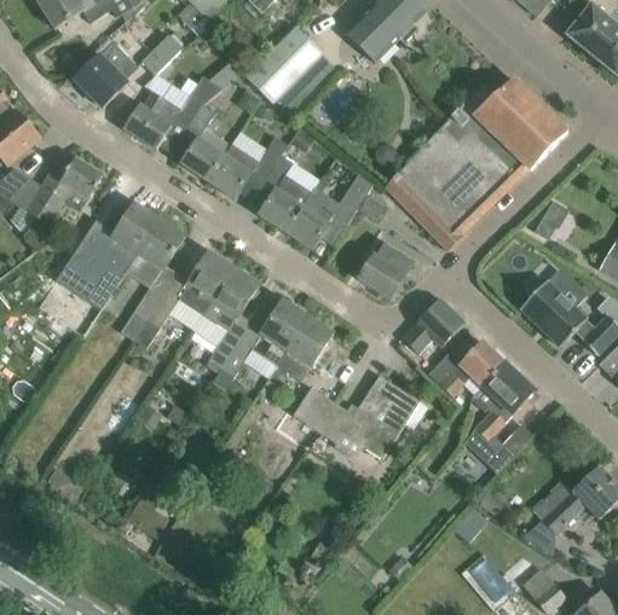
[(35,0),(53,28),(96,0),(35,0)]
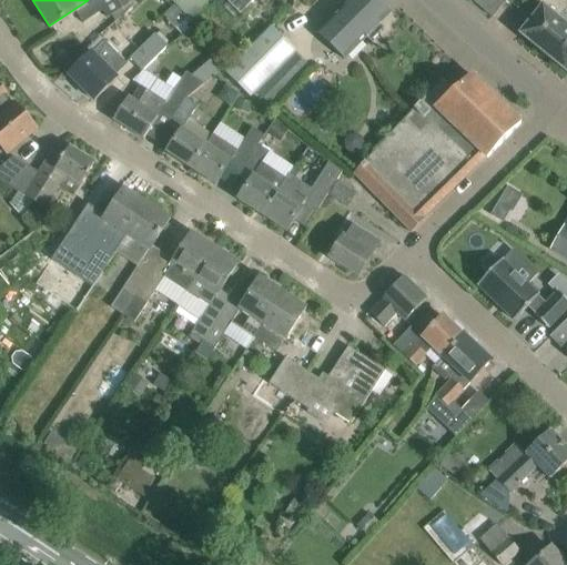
[(174,0),(189,16),(204,0),(174,0)]
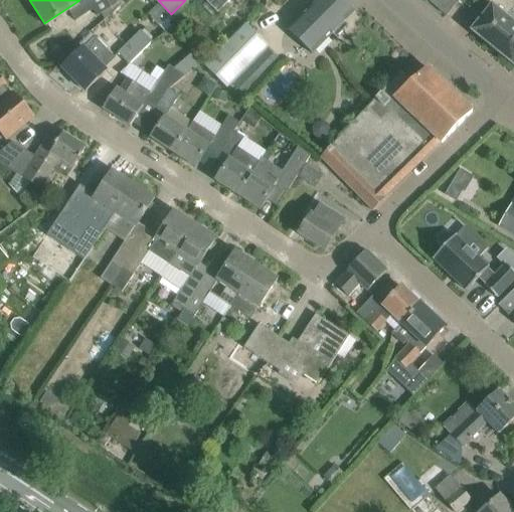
[(207,0),(217,9),(226,0),(207,0)]
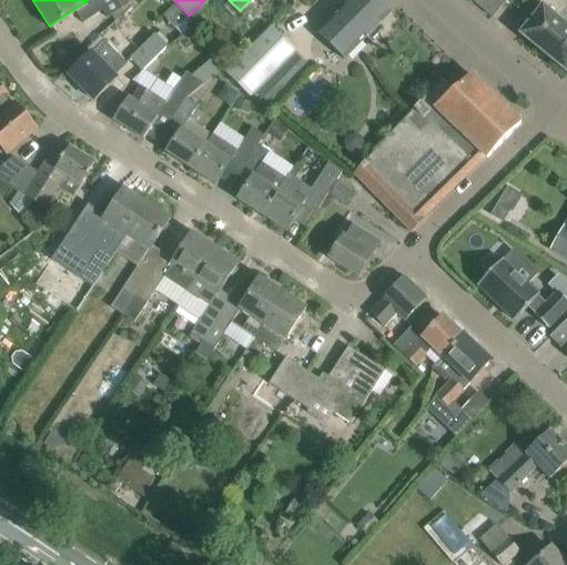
[(345,0),(317,29),(341,52),(344,56),(365,36),(371,40),(384,27),(378,21),(391,8),(383,0),(345,0)]
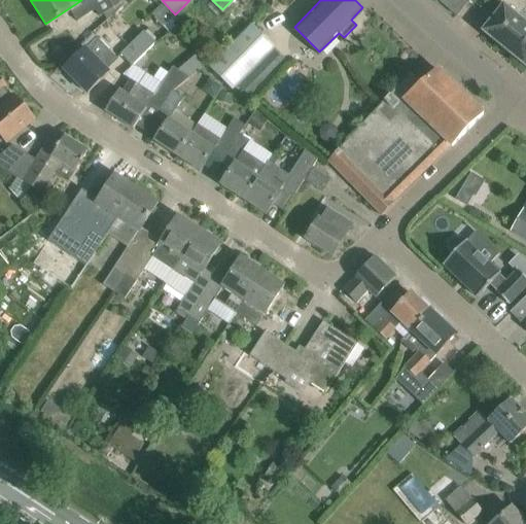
[(441,0),(456,13),(467,0),(441,0)]
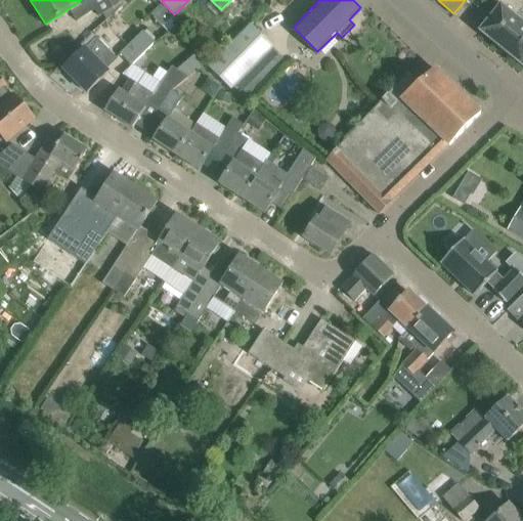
[(493,0),(498,4),(479,29),(522,64),(522,22),(514,14),(522,5),(522,0),(493,0)]
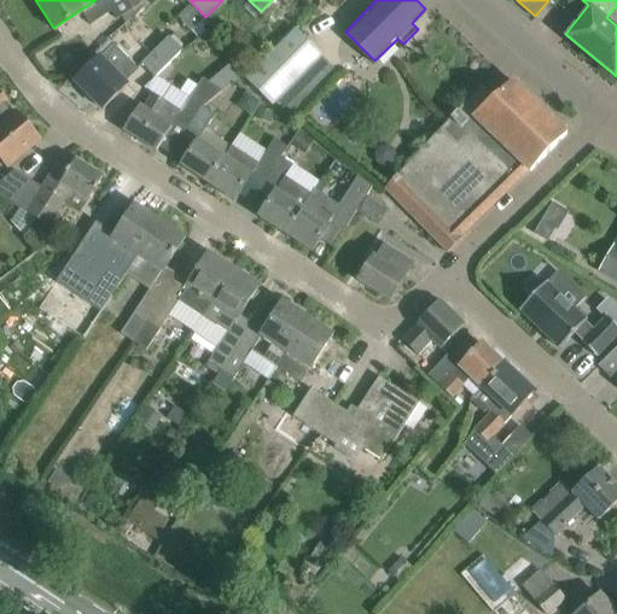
[(207,19),(195,6),(182,18),(197,34),(204,27),(202,24),(207,19)]
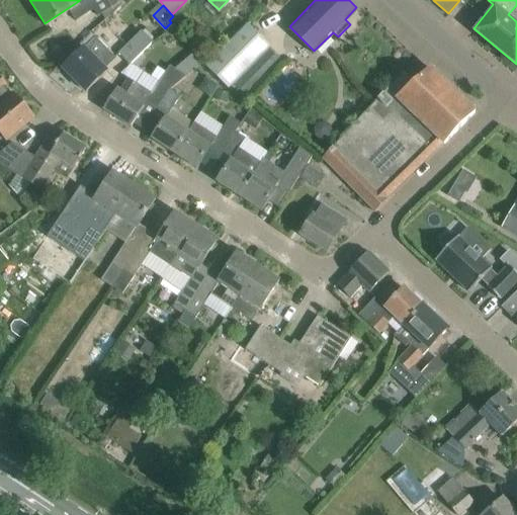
[(208,63),(228,83),(230,84),(270,46),(247,23),(208,63)]
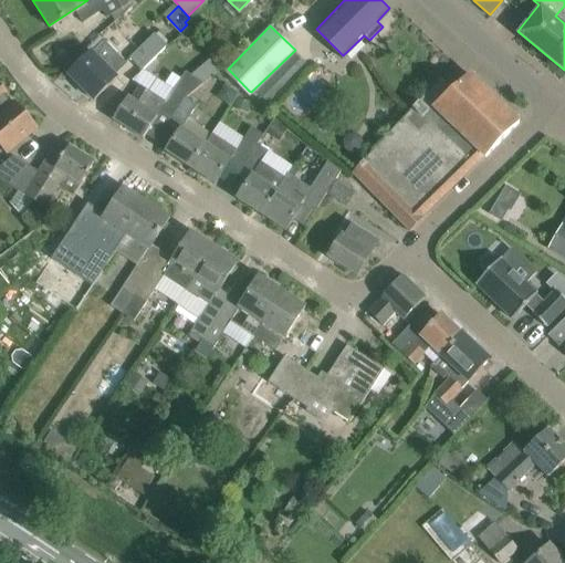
[(140,66),(165,43),(154,31),(129,54),(140,66)]
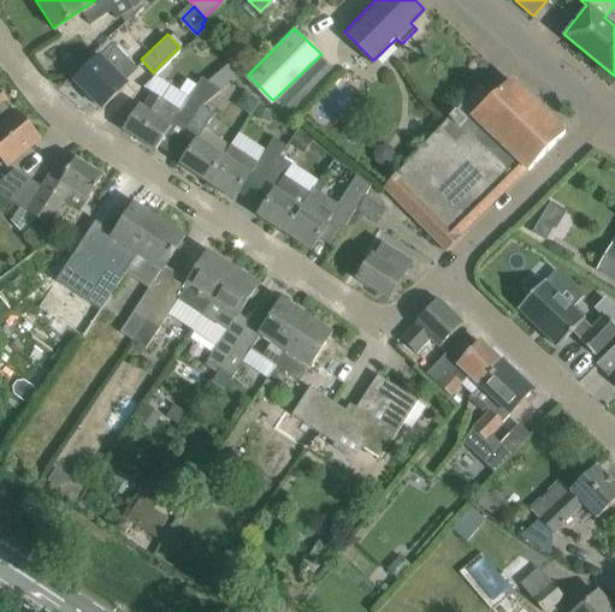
[(101,106),(125,82),(123,79),(137,66),(113,41),(99,54),(98,53),(74,78),(101,106)]
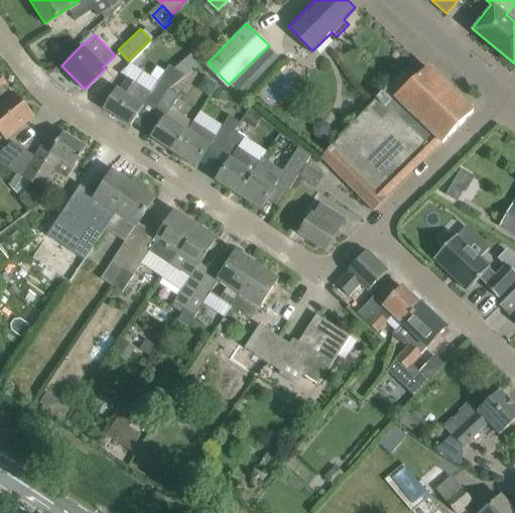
[(120,72),(127,78),(119,89),(115,87),(102,107),(129,124),(146,99),(156,105),(168,88),(170,85),(184,75),(168,63),(150,92),(127,77),(120,71),(120,72)]
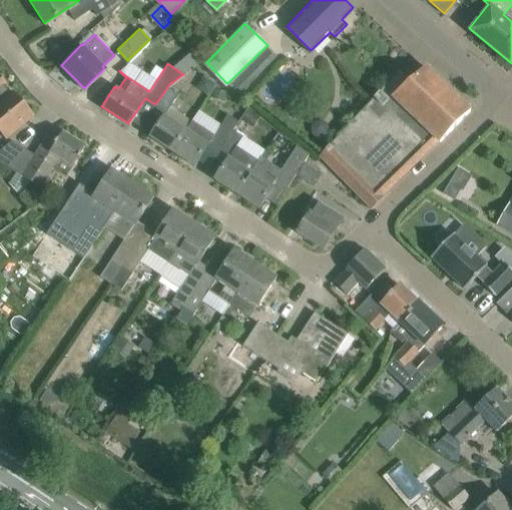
[(470,108),(436,76),(424,64),(409,78),(399,69),(319,155),(371,207),(383,195),(378,189),(432,135),(437,140),(438,139),(439,140),(470,108)]
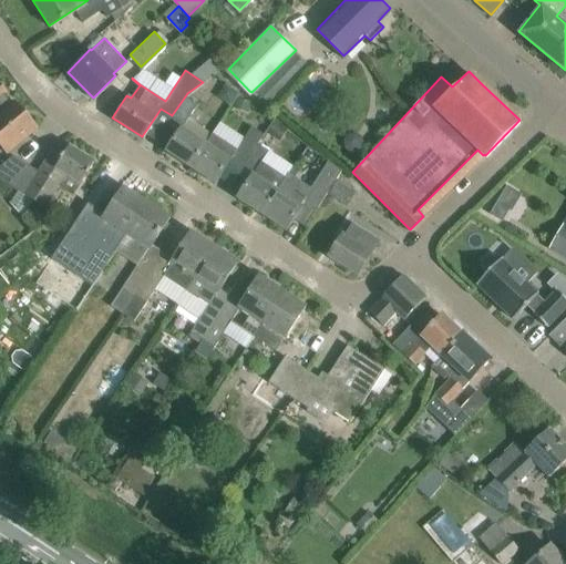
[(0,143),(6,151),(37,125),(14,99),(12,101),(3,91),(6,90),(7,90),(0,81),(0,143)]
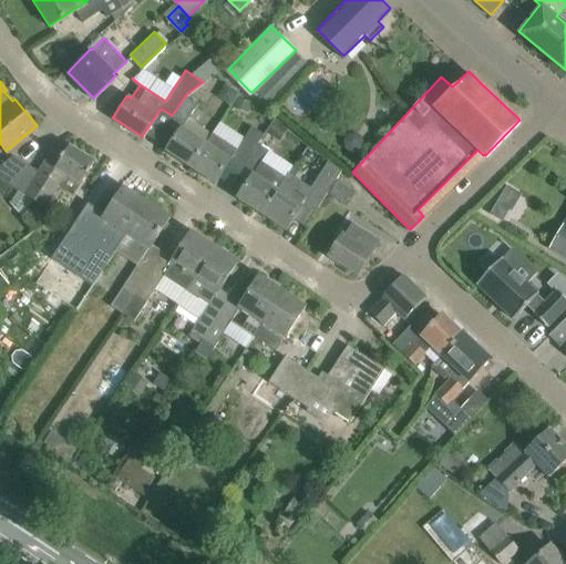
[(245,108),(246,95),(237,94),(236,106),(245,108)]
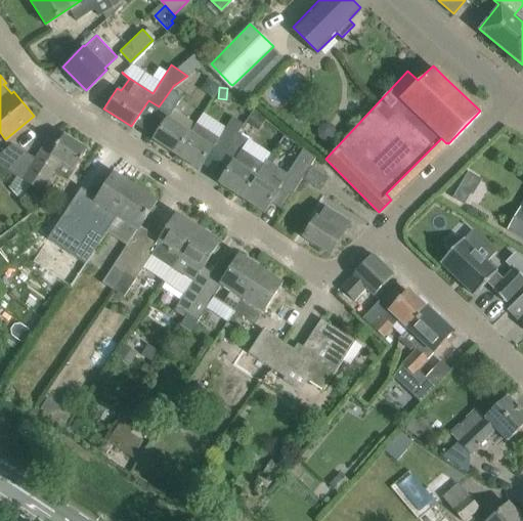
[(171,89),(159,106),(169,114),(167,118),(153,138),(175,153),(189,132),(195,122),(173,107),(181,95),(171,89)]
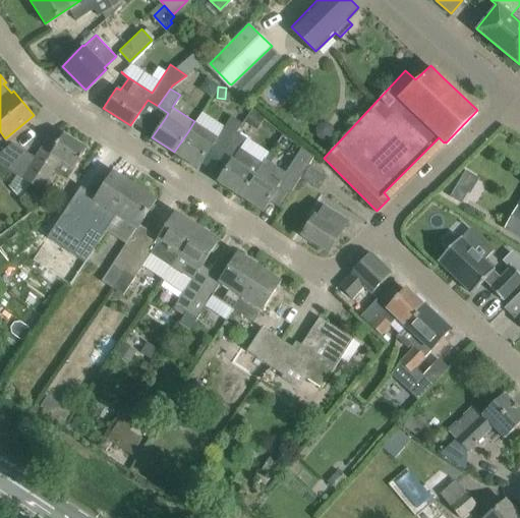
[(250,108),(243,120),(255,127),(263,116),(250,108)]
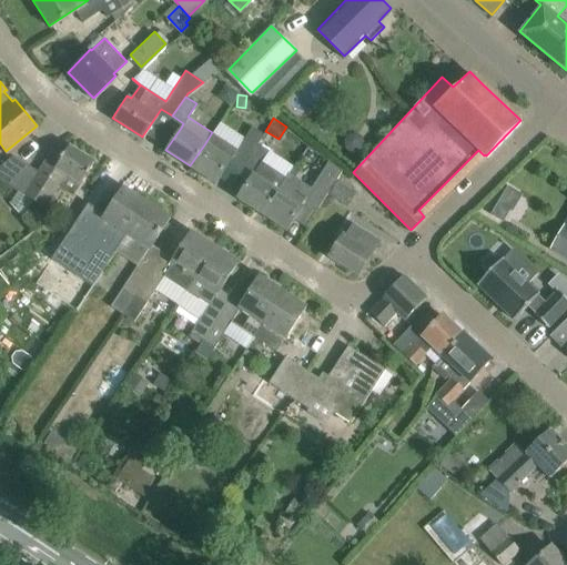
[(205,143),(190,165),(215,182),(233,154),(243,162),(256,143),(262,133),(251,125),(235,148),(212,132),(205,143)]
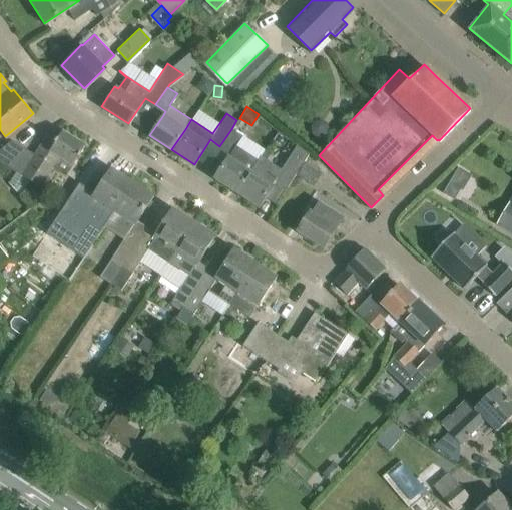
[(58,156),(72,165),(77,156),(78,157),(80,153),(79,152),(84,144),(52,124),(34,153),(11,139),(0,148),(0,161),(39,186),(58,156)]
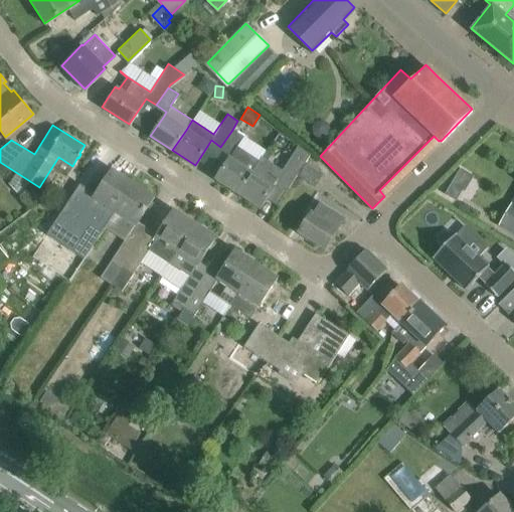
[(237,192),(259,160),(236,146),(242,136),(232,130),(220,147),(231,154),(215,178),(237,192)]
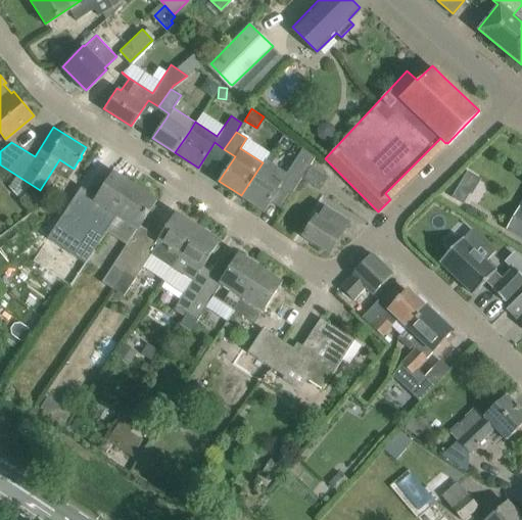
[(266,158),(263,162),(241,195),(264,210),(280,186),(289,192),(315,154),(302,146),(286,171),(266,158)]
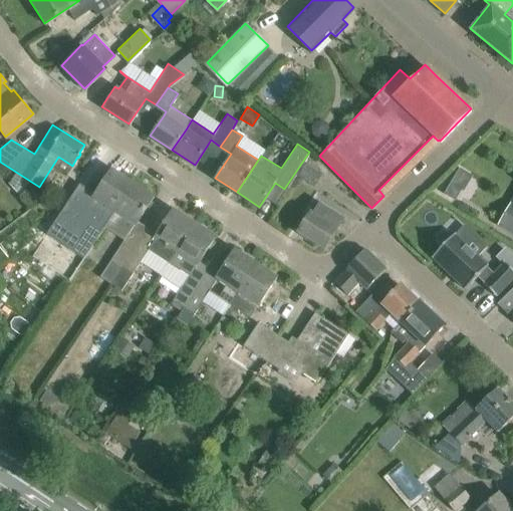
[(314,184),(321,173),(305,163),(298,174),(314,184)]
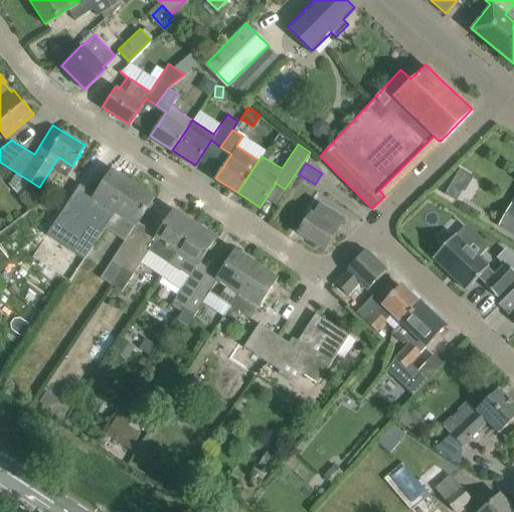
[(107,222),(128,190),(133,182),(112,168),(86,208),(107,222)]
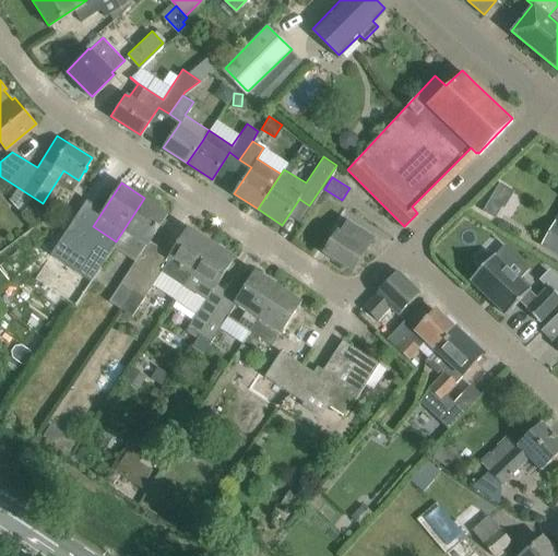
[(116,241),(138,256),(166,212),(144,198),(139,206),(116,241)]
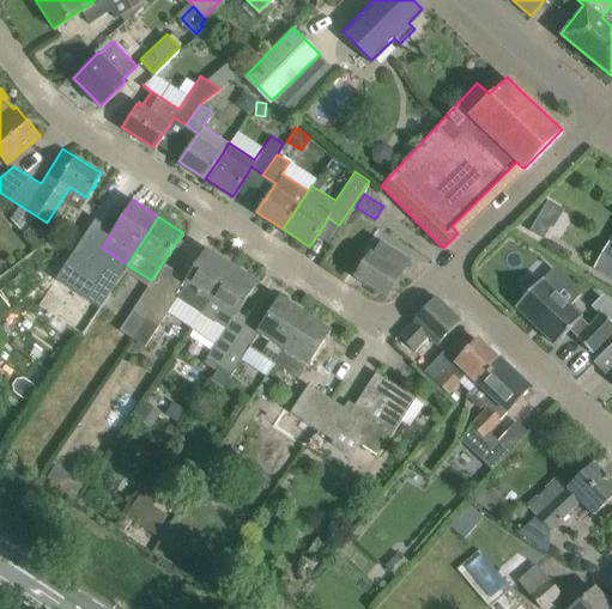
[(543,237),(550,224),(537,217),(529,229),(543,237)]
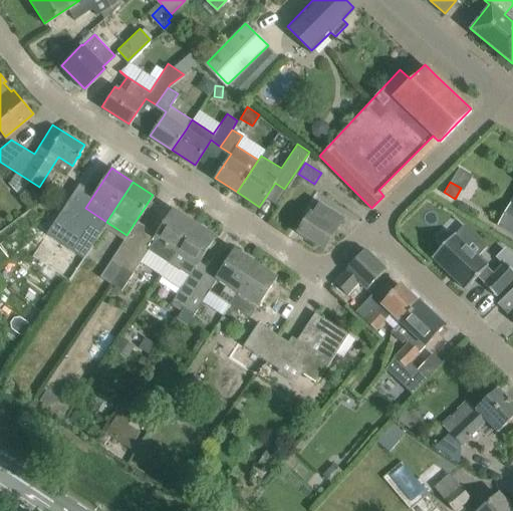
[(512,195),(496,224),(512,233),(512,195)]
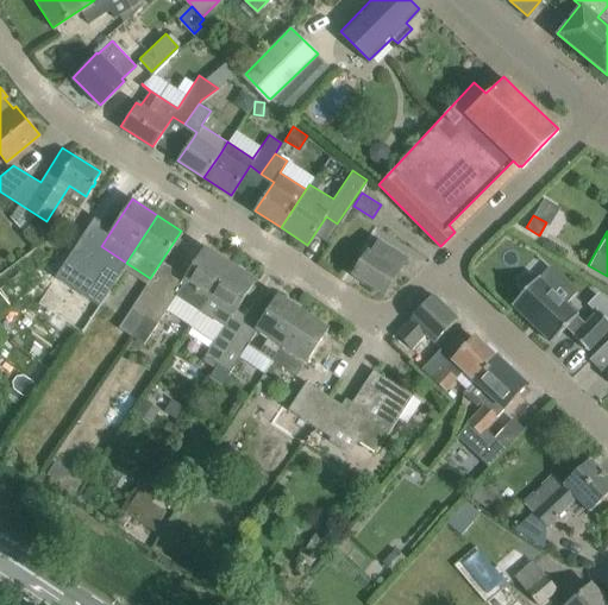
[(370,252),(367,250),(352,273),(383,294),(399,269),(406,257),(378,240),(370,252)]
